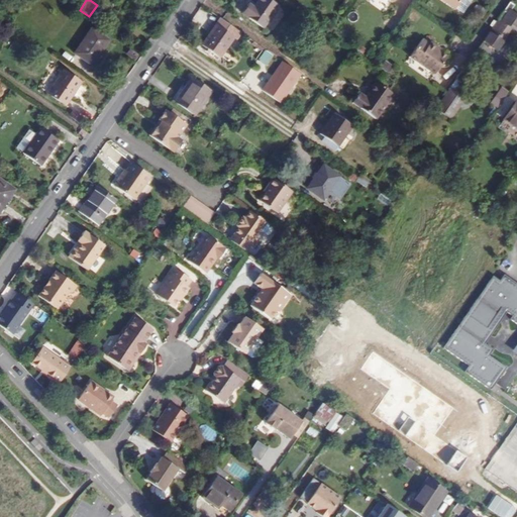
[(263,28),(279,6),(270,0),(257,0),(253,7),(249,4),(242,13),(263,28)]
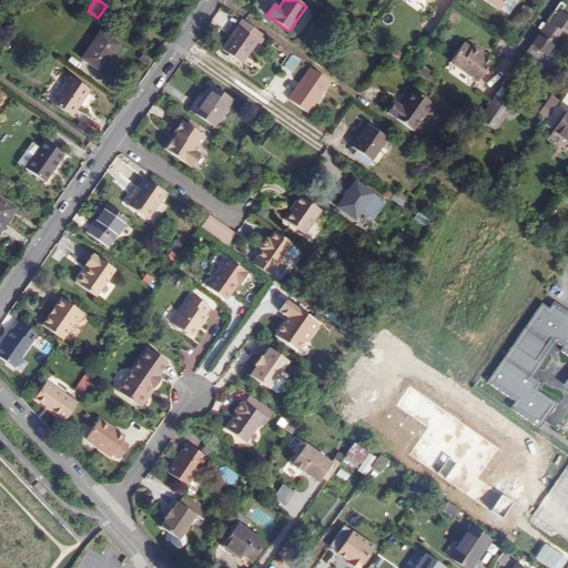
[(483,0),(498,11),(506,0),(483,0)]
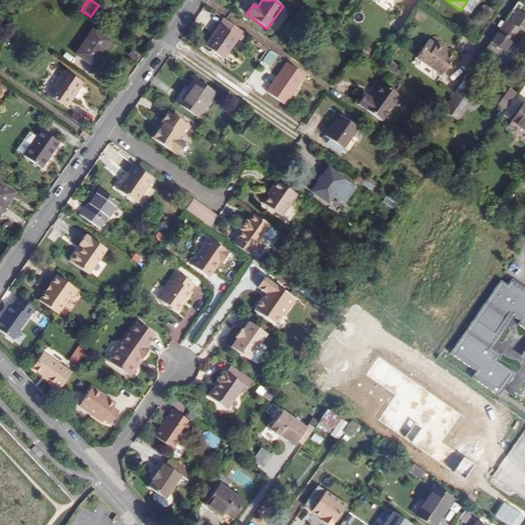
[(510,42),(519,29),(524,32),(524,15),(518,11),(522,6),(518,2),(490,42),(505,51),(511,42),(510,42)]
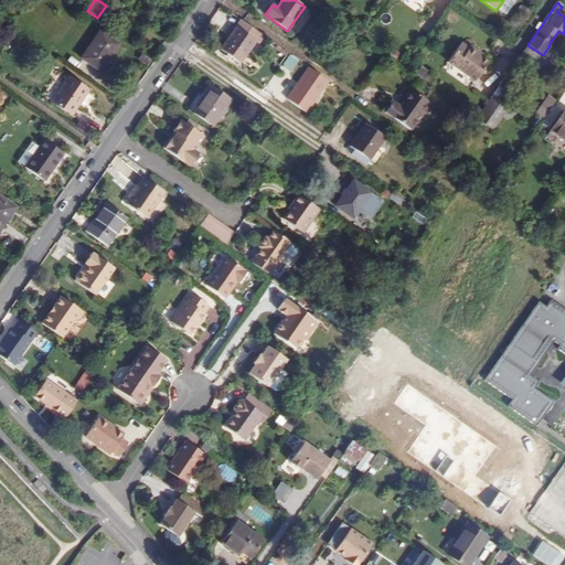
[(241,64),(256,41),(259,44),(264,36),(241,21),(221,50),(225,53),(230,56),(241,64)]
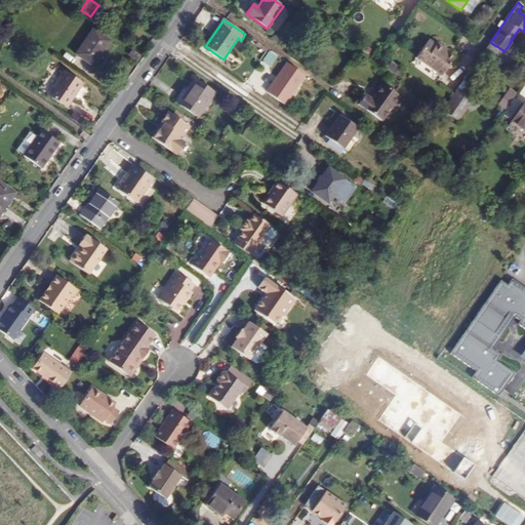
[(93,67),(111,42),(92,29),(75,54),(93,67)]
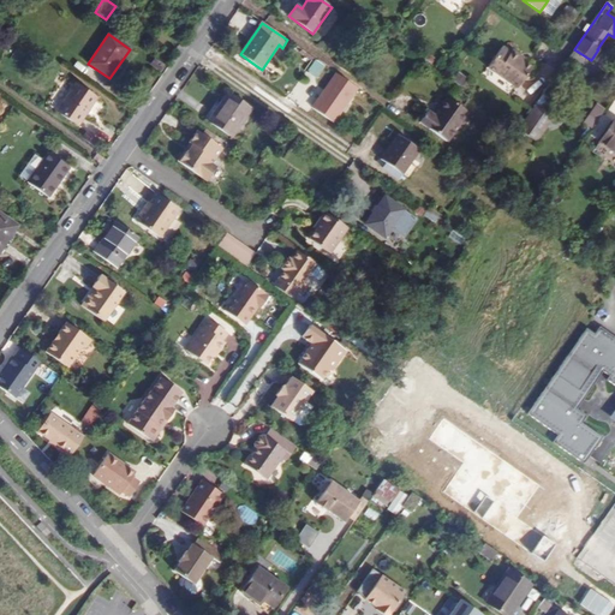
[(524,61),(519,58),(521,55),(513,49),(511,52),(502,47),(487,67),(517,89),(532,67),(524,61)]
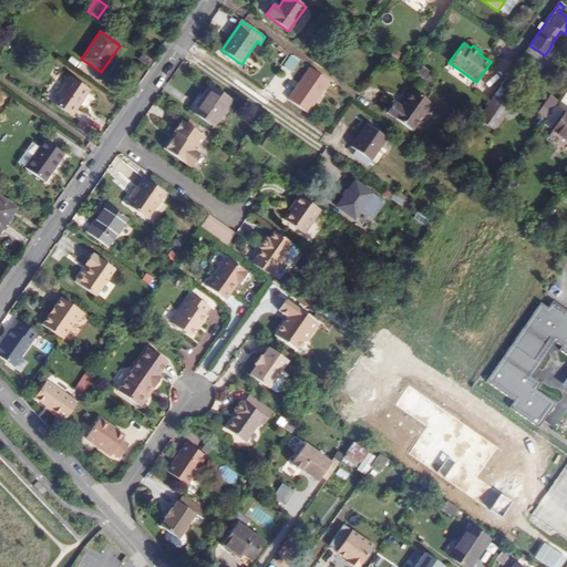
[(533,60),(523,53),(518,60),(527,66),(533,60)]
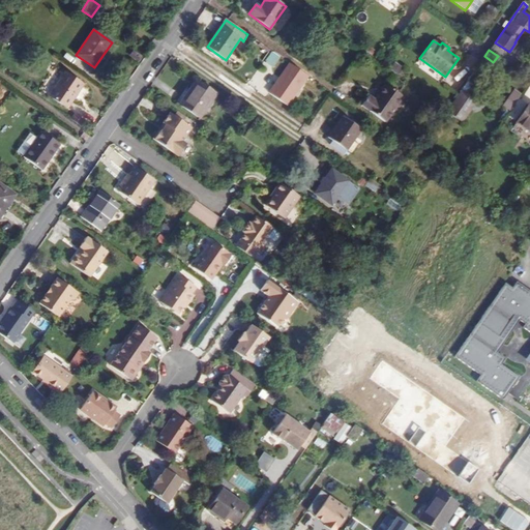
[(138,63),(142,57),(133,51),(128,56),(138,63)]
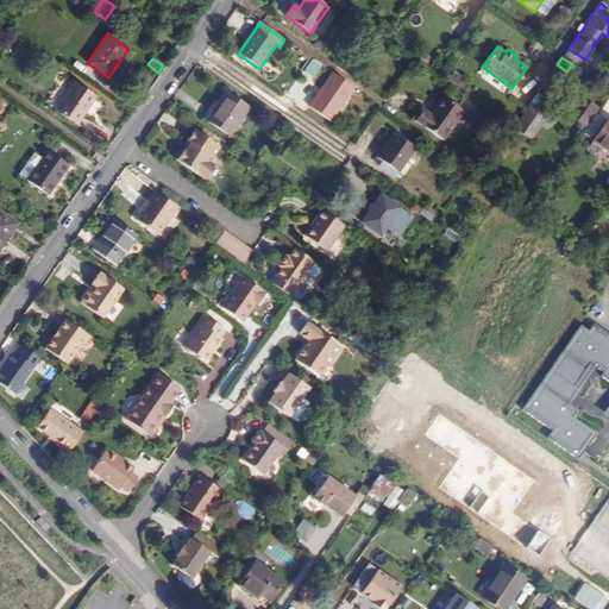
[(325,68),(314,60),(306,73),(308,75),(316,80),(325,68)]
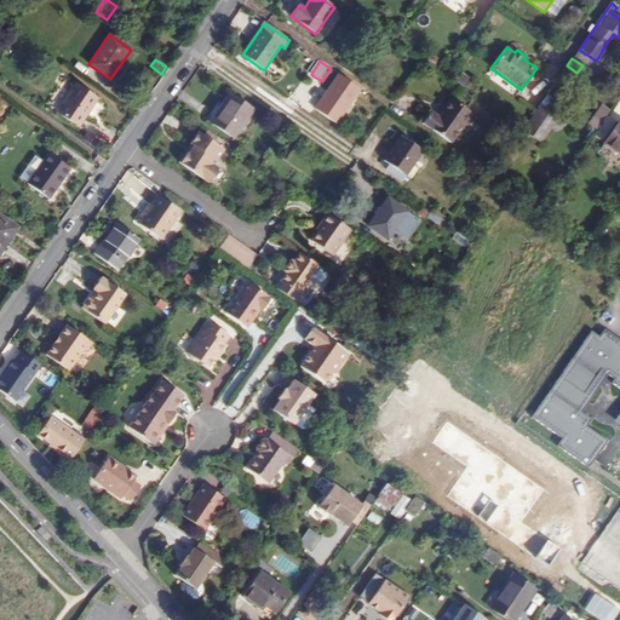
[(577,73),(567,65),(557,80),(567,87),(577,73)]
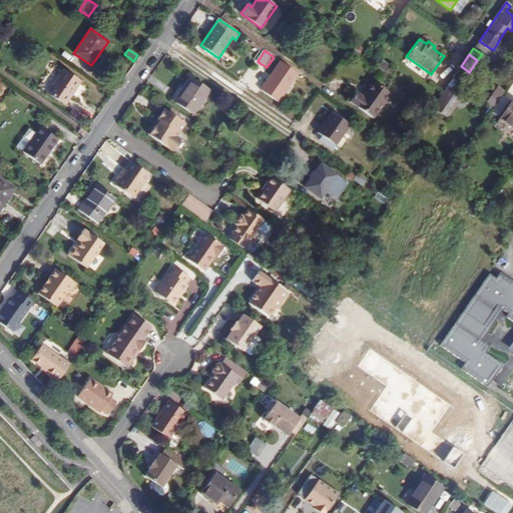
[(277,60),(260,92),(281,103),(298,71),(277,60)]
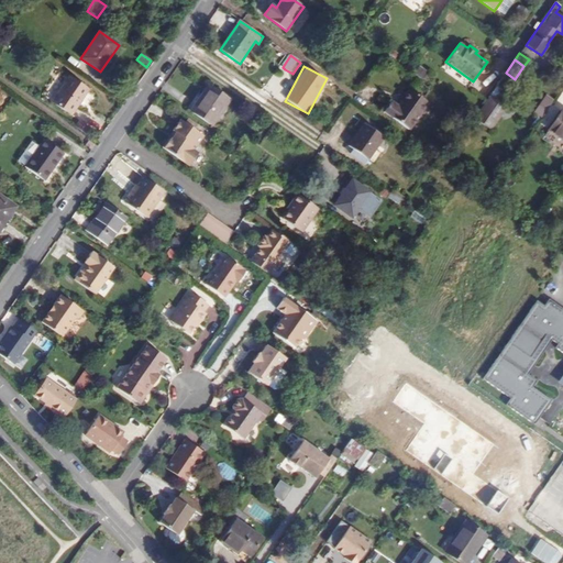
[(70,114),(88,90),(69,77),(52,102),(70,114)]
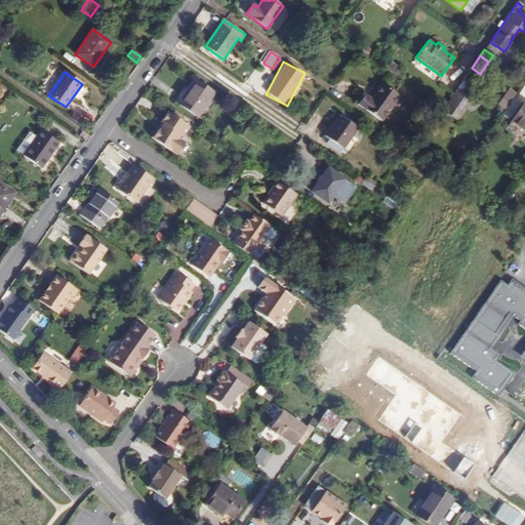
[(195,79),(177,104),(198,118),(214,93),(195,79)]
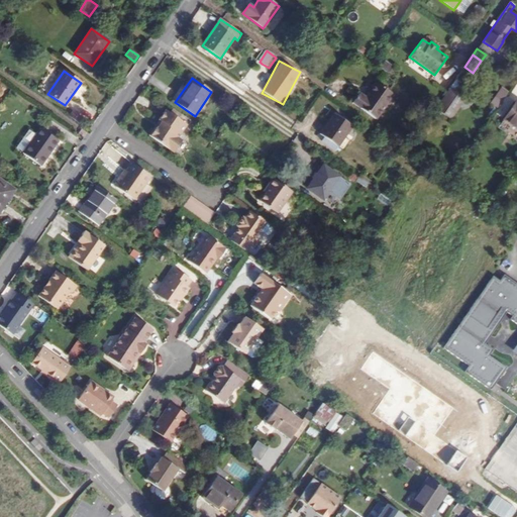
[(376,119),(393,95),(376,82),(365,98),(360,94),(353,103),(376,119)]
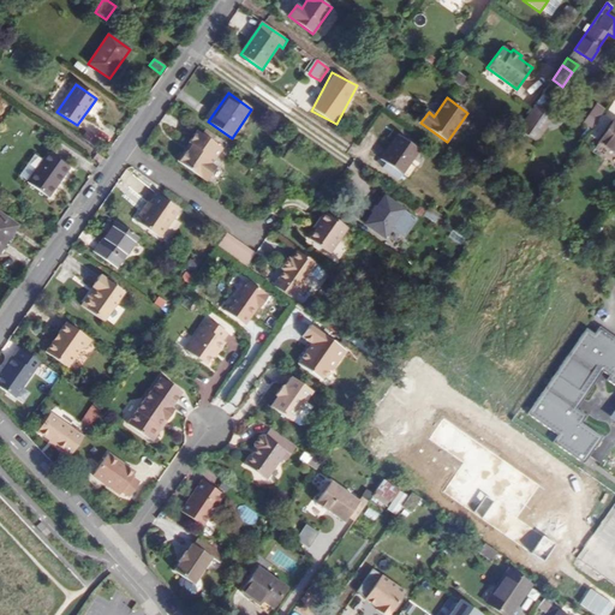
[(531,109),(521,103),(511,118),(520,125),(531,109)]
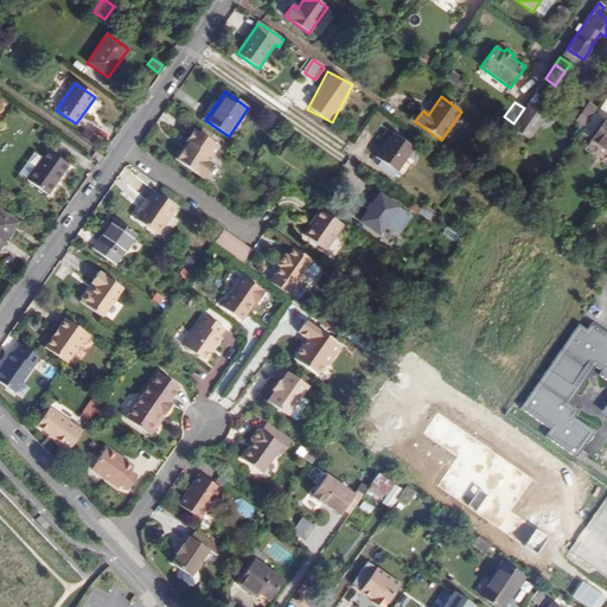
[(524,108),(513,123),(512,126),(510,128),(528,140),(545,115),(528,103),(524,108)]
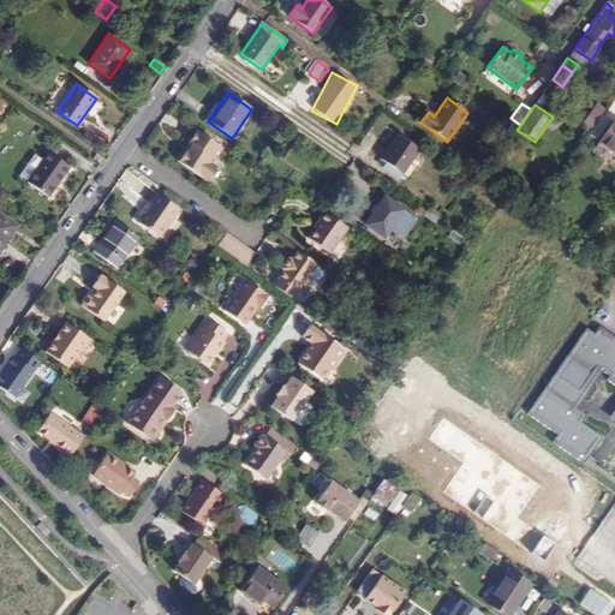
[(590,130),(602,113),(593,107),(581,124),(590,130)]
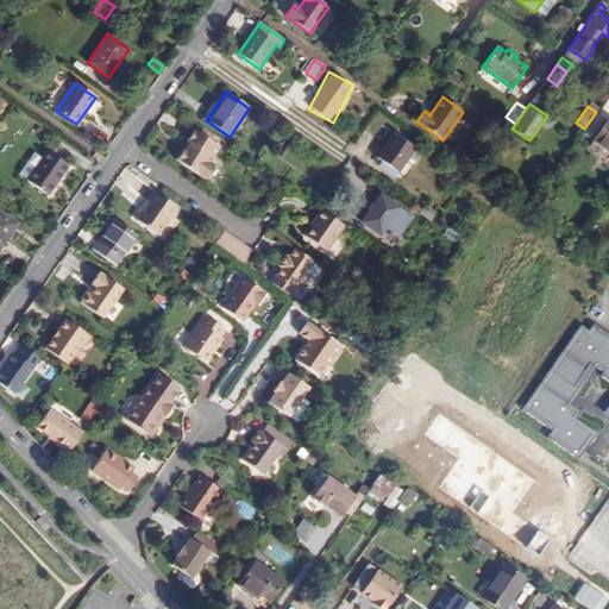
[(608,119),(592,142),(608,152),(608,119)]
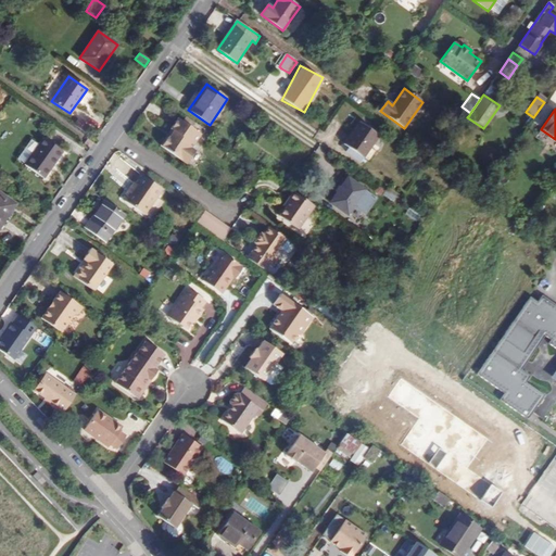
[(196,123),(186,116),(182,122),(191,128),(196,123)]
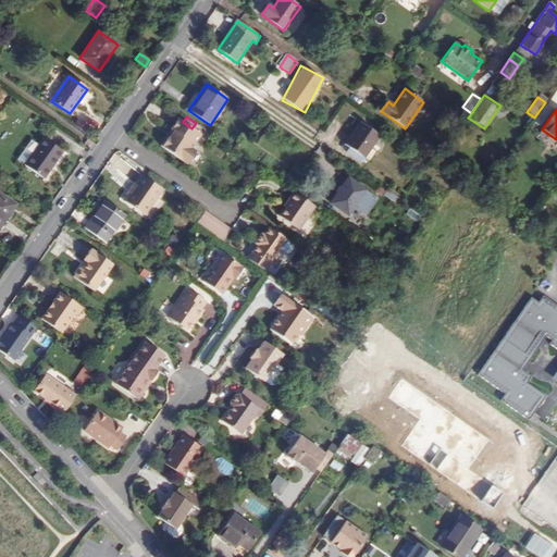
[(79,119),(75,125),(84,132),(88,125),(79,119)]
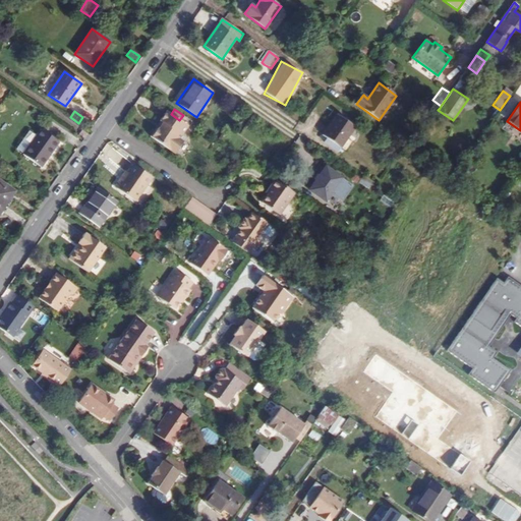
[(178,139),(187,126),(179,120),(171,114),(167,112),(160,121),(162,122),(152,136),(175,153),(183,142),(178,139)]
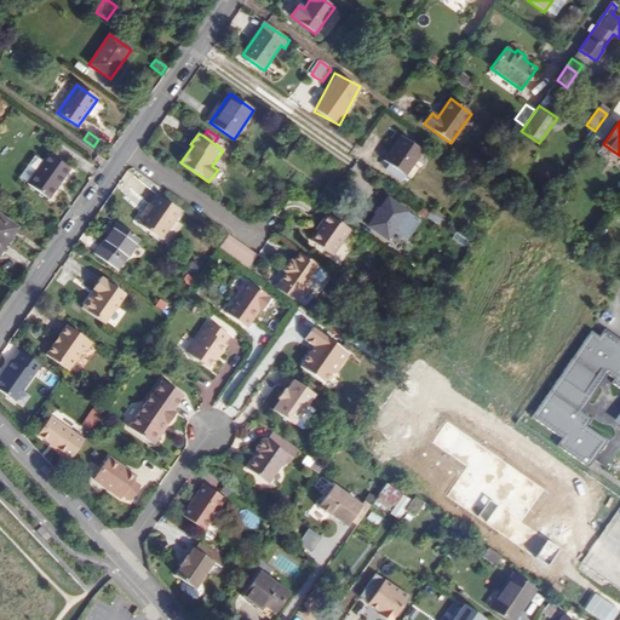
[(422,151),(401,137),(384,161),(389,165),(385,170),(401,182),(422,151)]
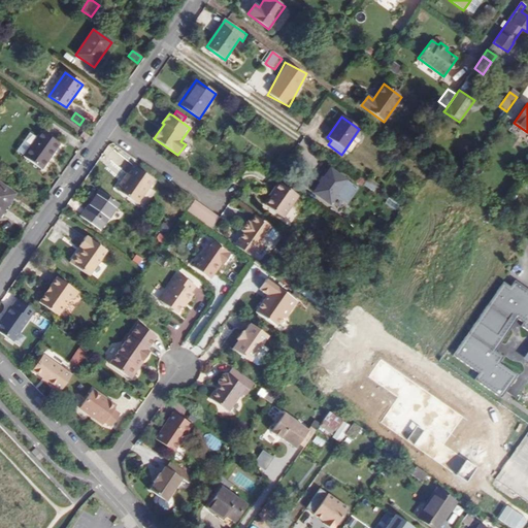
[(41,169),(60,143),(42,131),(37,138),(24,156),(24,157),(41,169)]
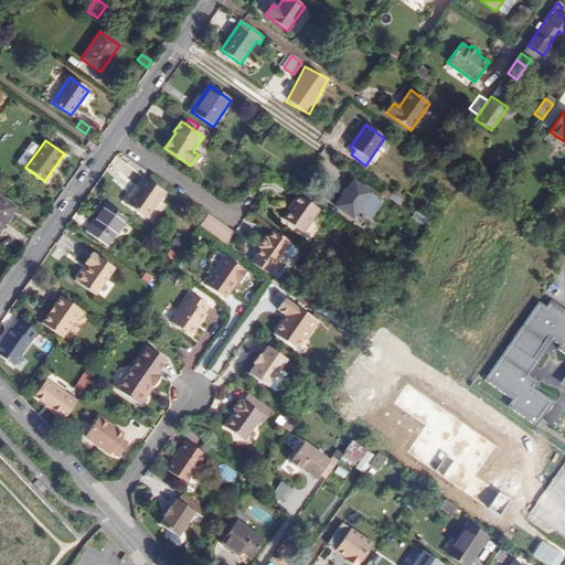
[(40,148),(32,142),(18,161),(25,167),(40,148)]
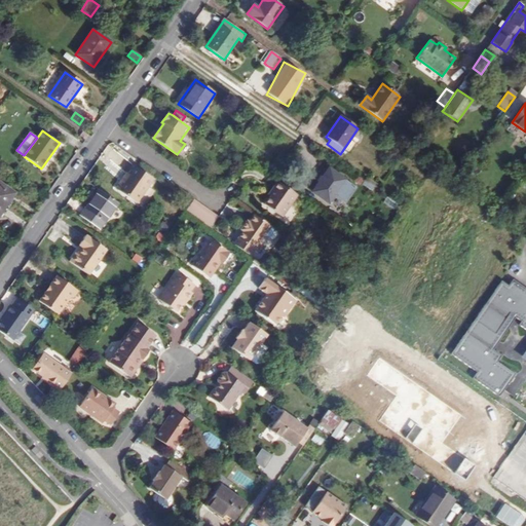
[(280,153),(272,164),(278,168),(287,157),(280,153)]
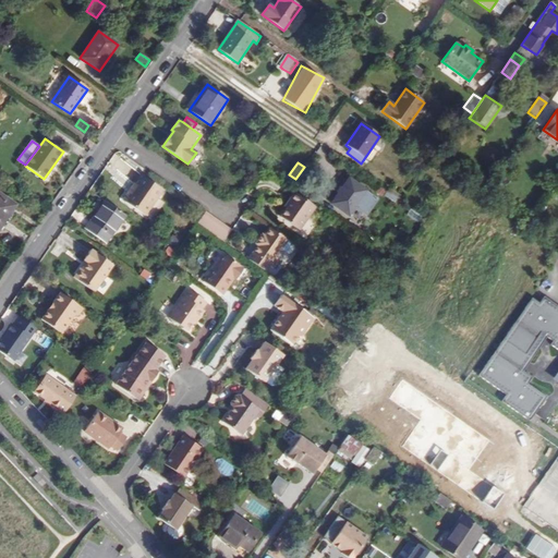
[(295,179),(289,174),(284,181),(291,185),(295,179)]
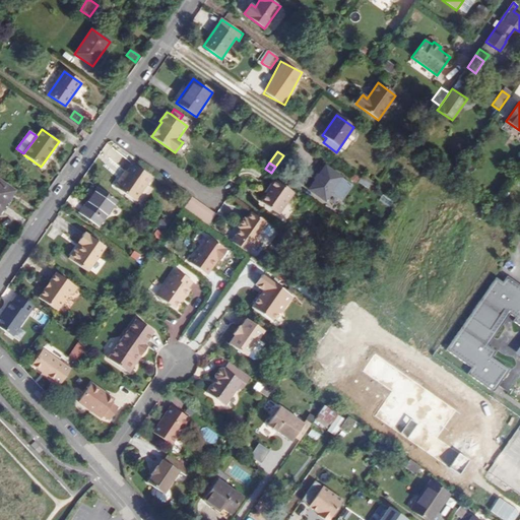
[(135,201),(151,177),(133,165),(127,173),(128,174),(118,189),(135,201)]
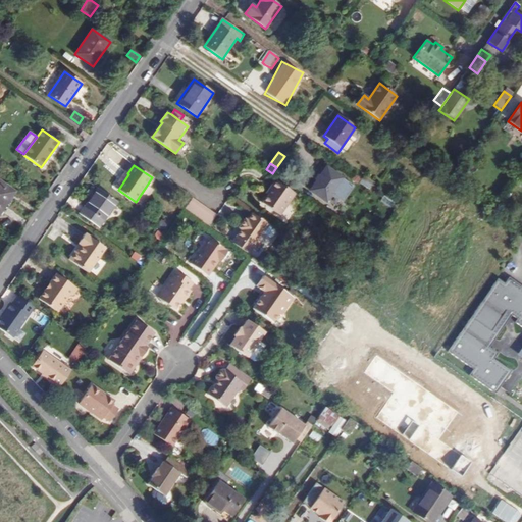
[(326,166),(309,191),(326,203),(344,178),(326,166)]
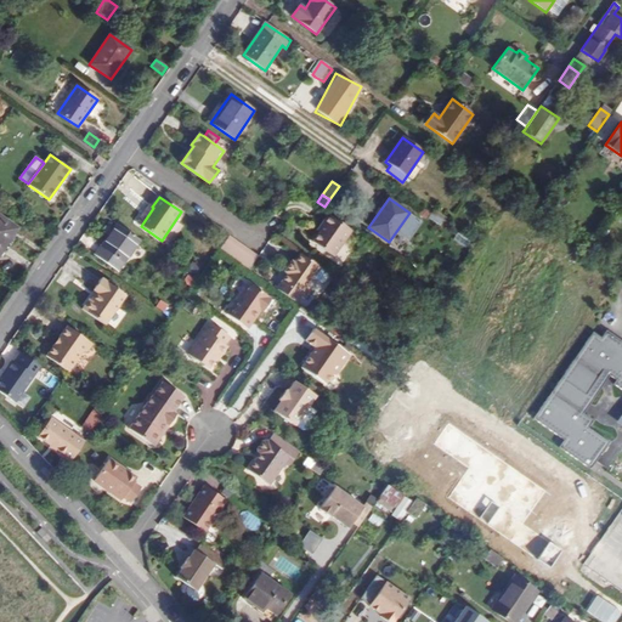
[(141,226),(153,208),(152,207),(148,204),(136,222),(141,226)]
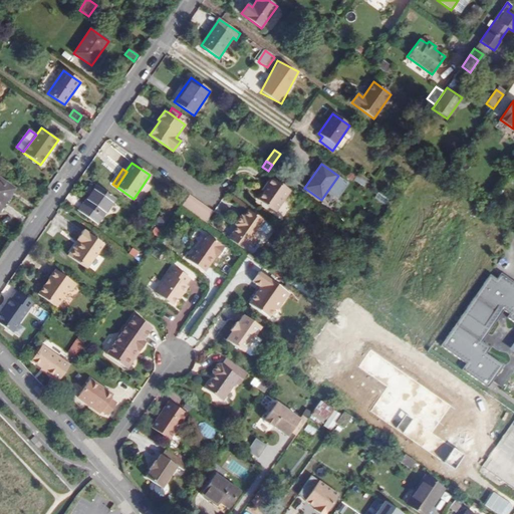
[(366,183),(356,176),(353,180),(363,187),(366,183)]
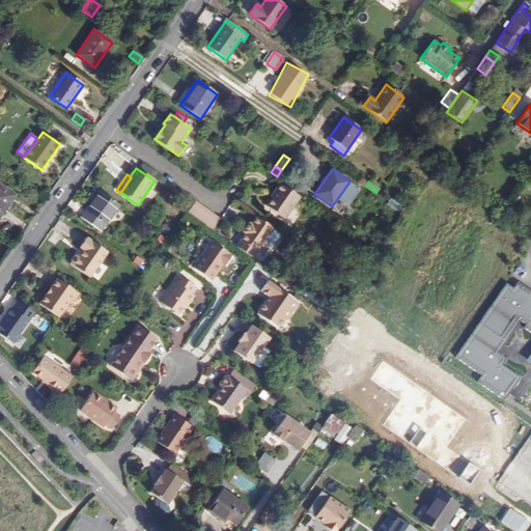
[(300,197),(280,183),(273,193),(276,194),(273,198),(267,206),(284,219),(300,197)]
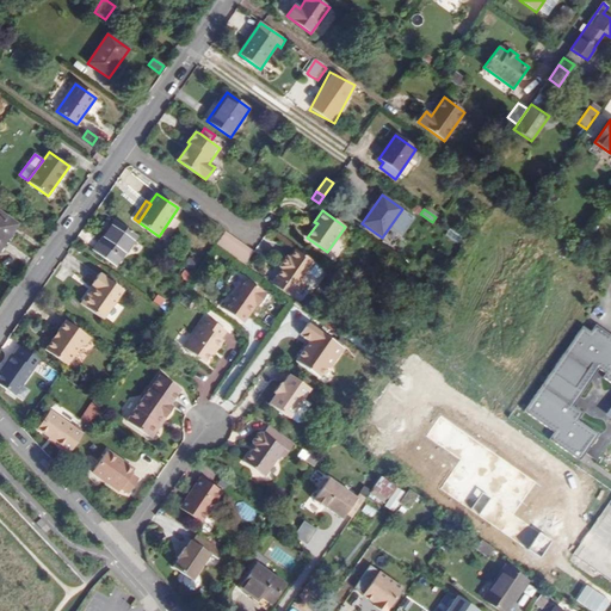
[(0,213),(0,246),(16,223),(0,213)]
